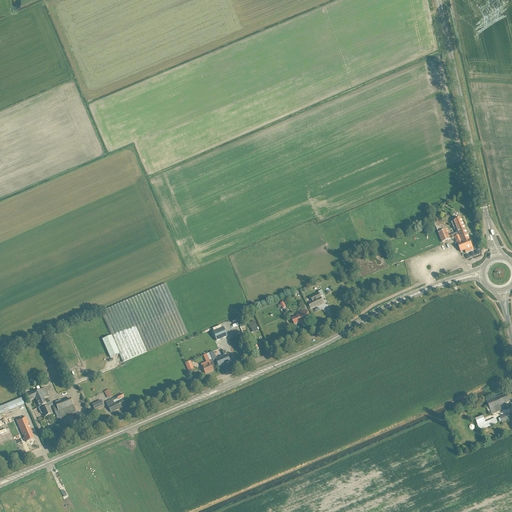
[(468,236),(464,226),(461,218),(451,222),(454,229),(455,228),(457,233),(452,235),(453,238),(455,238),(461,252),(465,250),(466,253),(474,250),(469,239),(468,239),(467,237),(468,236)]
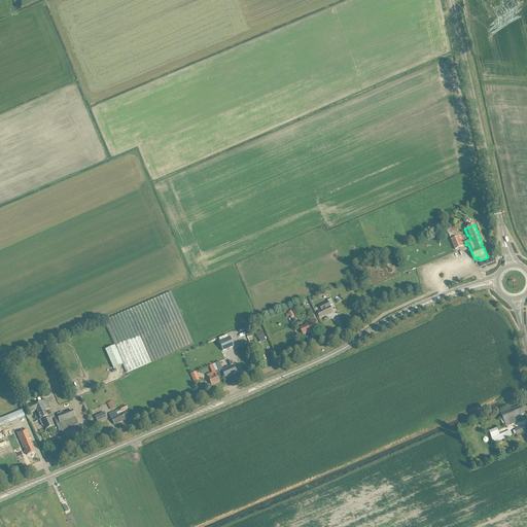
[(451,238),(458,235),(456,226),(448,230),(451,238)]
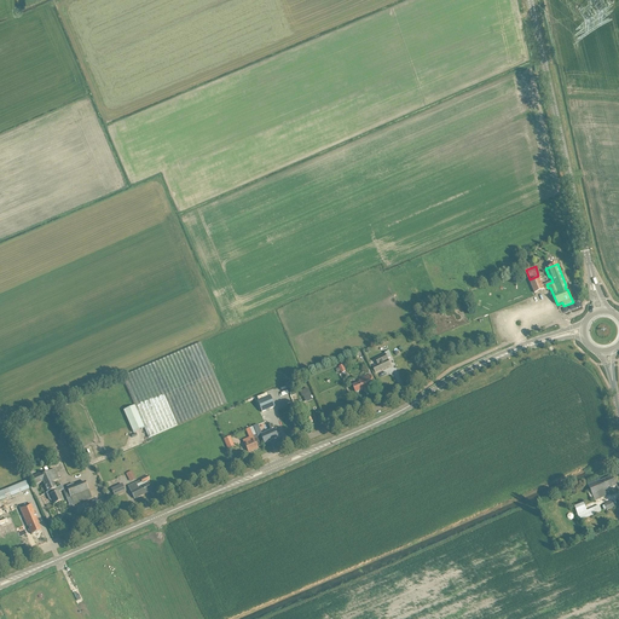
[(543,290),(538,278),(530,282),(534,294),(543,290)]
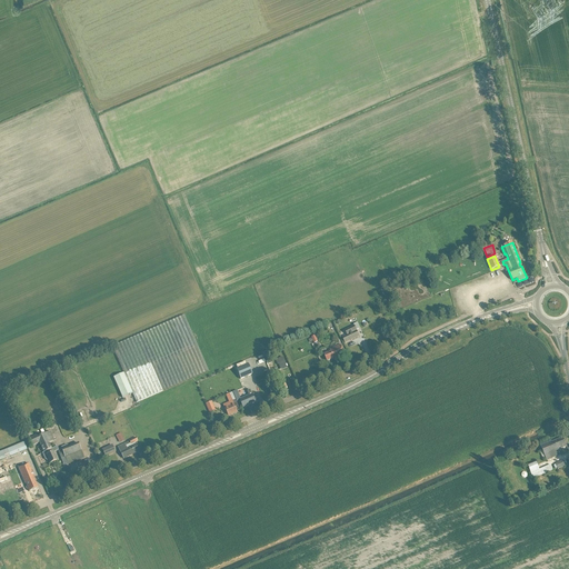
[(209,371),(185,316),(112,347),(137,402),(209,371)]
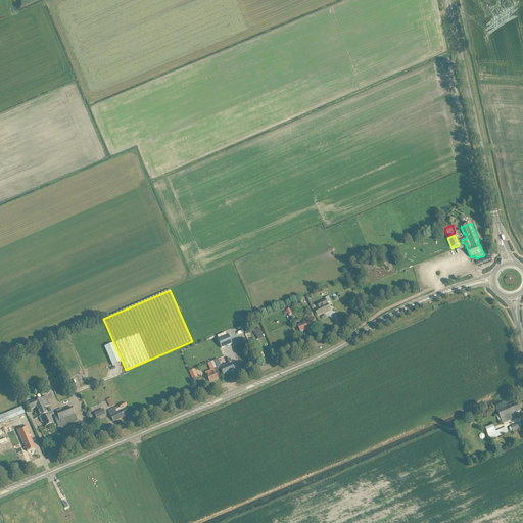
[(330,308),(328,303),(331,301),(329,296),(325,298),(326,299),(317,303),(319,307),(315,310),(317,315),(330,308)]
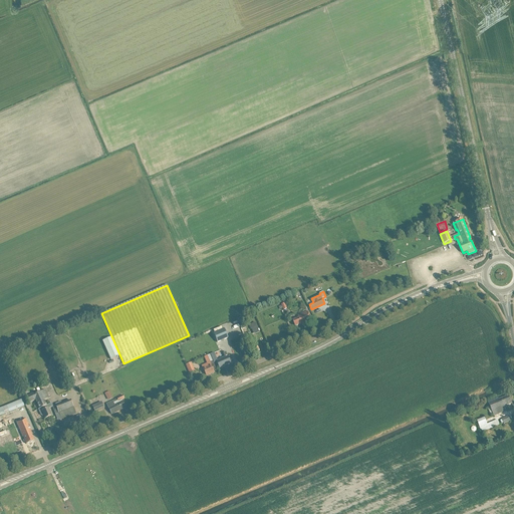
[(312,321),(310,316),(307,311),(298,315),(299,318),(293,320),(295,326),(301,324),(302,325),(312,321)]
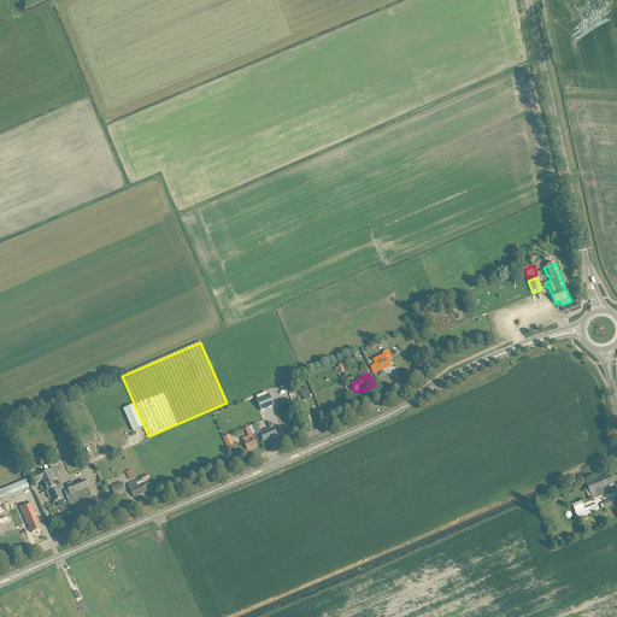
[(269,394),(256,400),(260,411),(274,406),(269,394)]
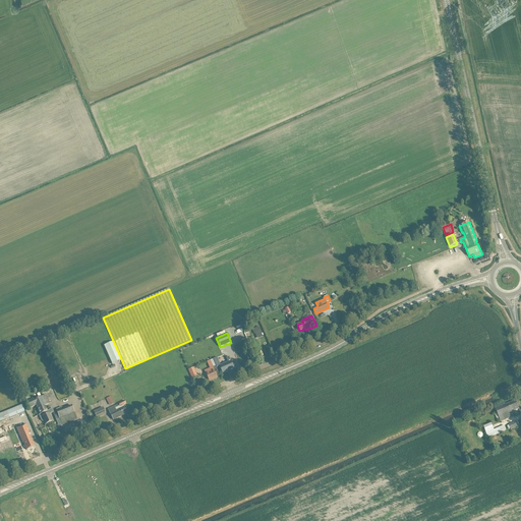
[(259,348),(258,343),(259,343),(258,339),(257,339),(252,341),(255,347),(253,348),(257,357),(263,355),(259,348)]
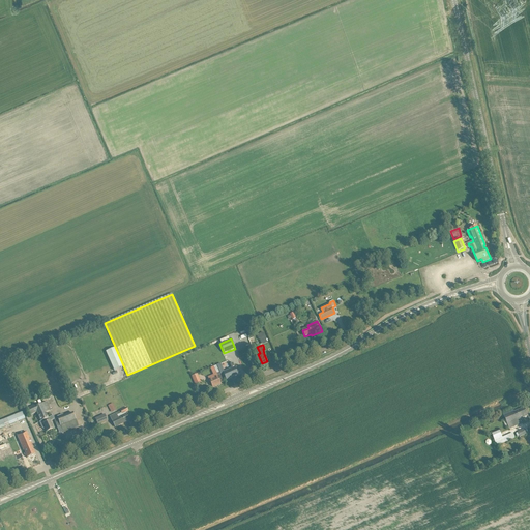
[(123,365),(115,348),(106,352),(114,370),(123,365)]
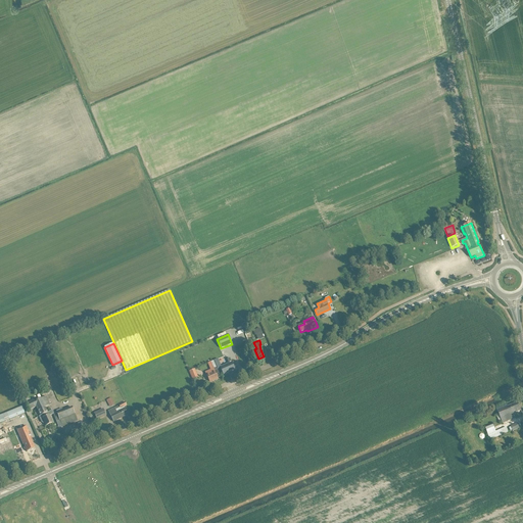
[(235,369),(233,365),(230,359),(227,360),(229,364),(220,368),(221,370),(223,374),(235,369)]
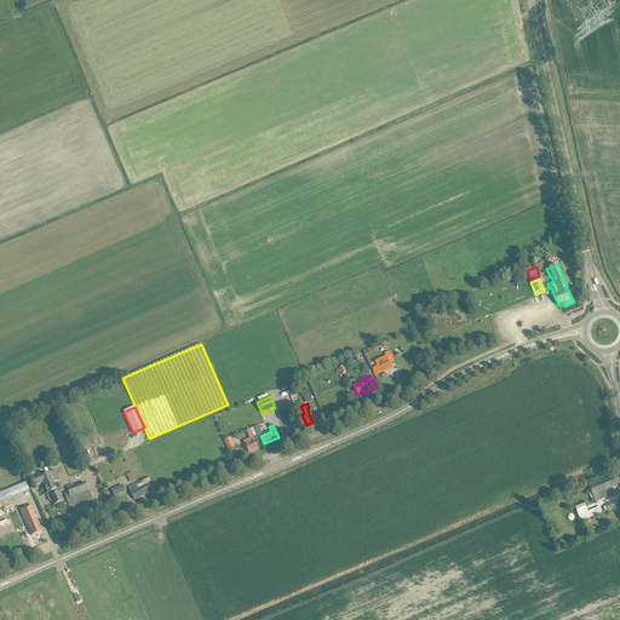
[(260,445),(259,441),(253,428),(250,429),(254,441),(250,442),(248,441),(244,443),(248,453),(258,449),(257,446),(260,445)]
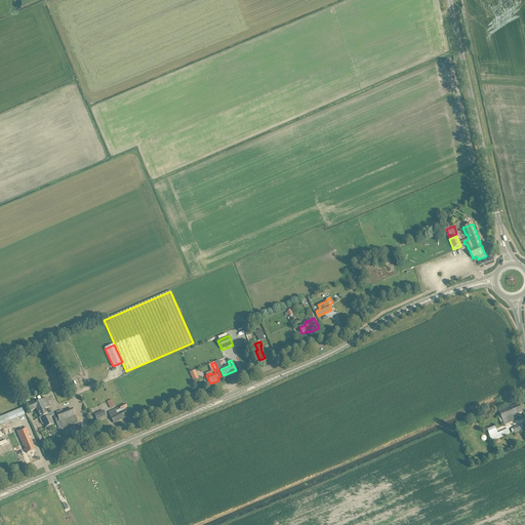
[(190,372),(194,380),(199,378),(195,370),(190,372)]
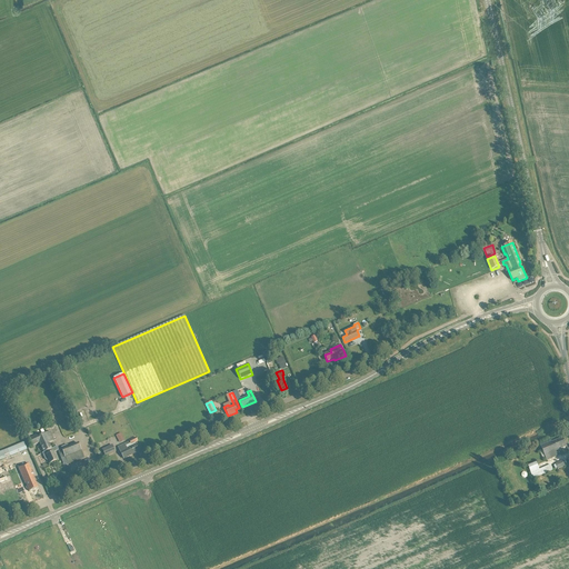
[(40,443),(43,452),(51,449),(49,443),(55,441),(50,431),(40,436),(40,435),(30,439),(33,446),(40,443)]
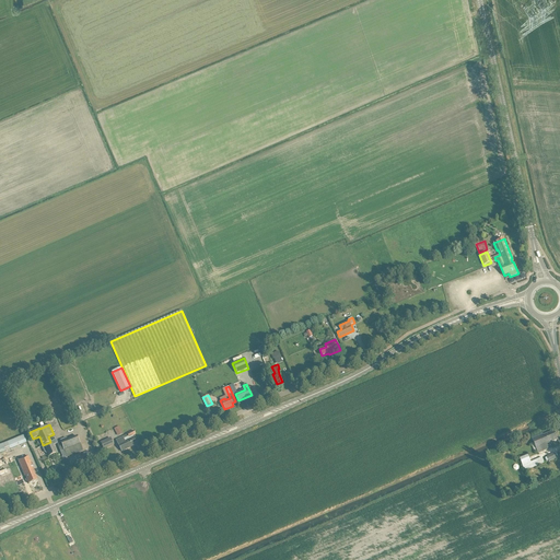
[(137,444),(132,435),(136,434),(133,431),(128,434),(128,435),(116,441),(121,452),(137,444)]
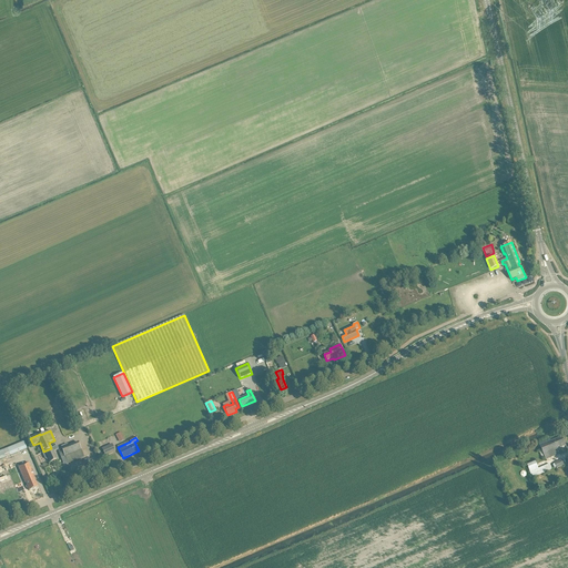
[(557,449),(566,446),(563,437),(551,442),(550,439),(545,442),(539,444),(546,460),(559,454),(557,449)]
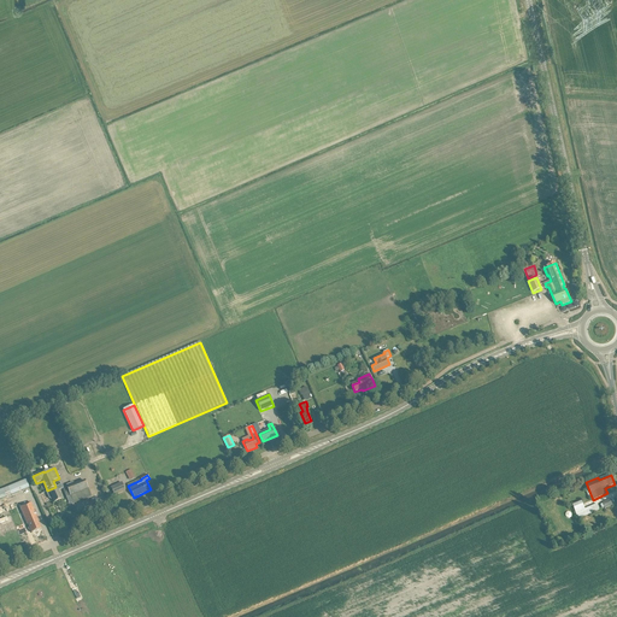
[(0,500),(29,488),(25,480),(0,491),(0,500)]
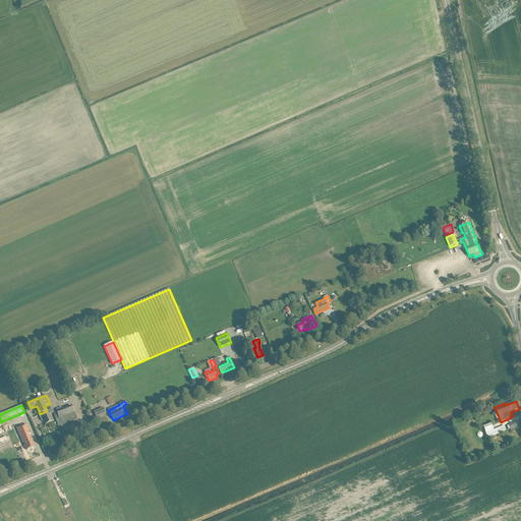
[(74,413),(71,406),(57,412),(59,417),(56,418),(56,420),(60,419),(74,413)]
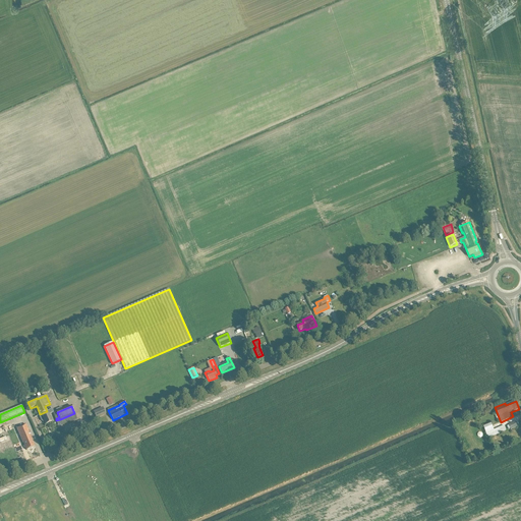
[(106,414),(103,408),(95,411),(98,418),(106,414)]
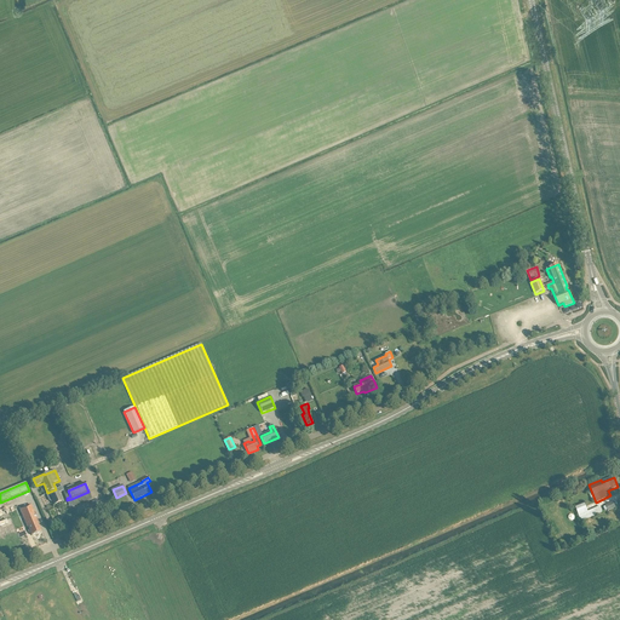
[(56,489),(47,493),(46,494),(50,501),(52,501),(53,501),(55,505),(62,501),(58,493),(63,491),(63,492),(64,491),(62,487),(56,489)]
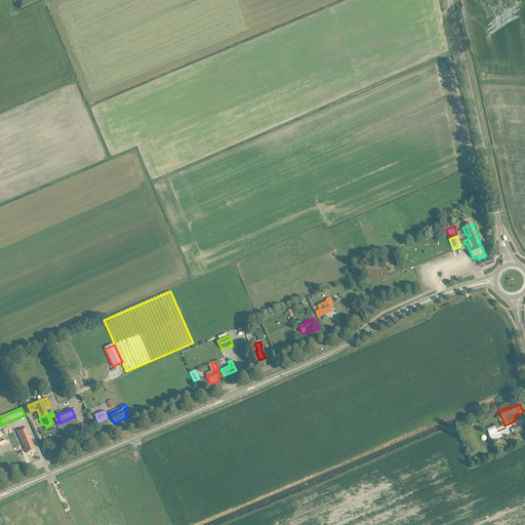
[(495,427),(488,429),(492,441),(499,439),(511,434),(509,429),(497,434),(495,427)]
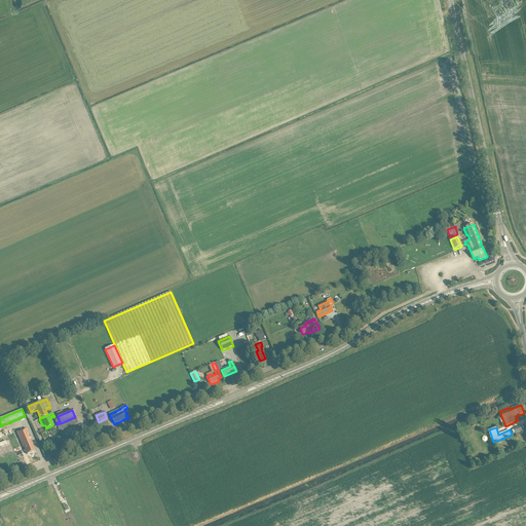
[(32,443),(30,439),(26,428),(17,433),(24,447),(27,454),(35,451),(32,444),(33,443),(32,443)]
